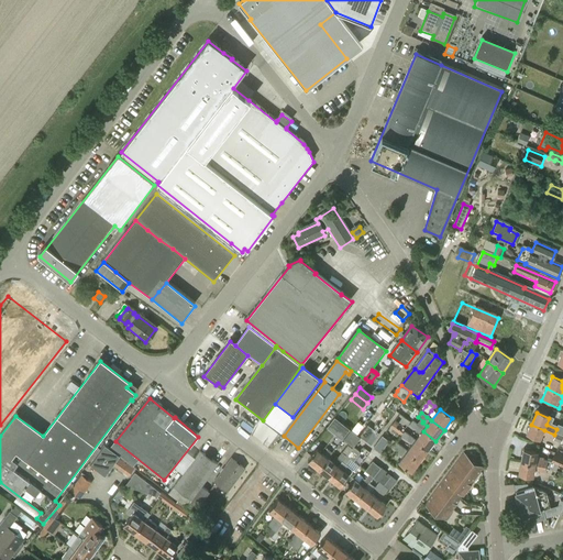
[(342,442),(350,432),(334,421),(327,431),(342,442)]
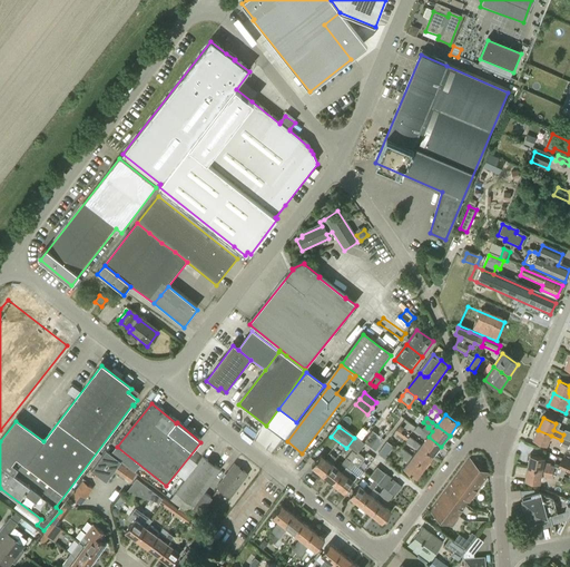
[(433,457),(441,447),(429,437),(418,428),(414,433),(425,441),(421,448),(410,439),(410,440),(433,457)]
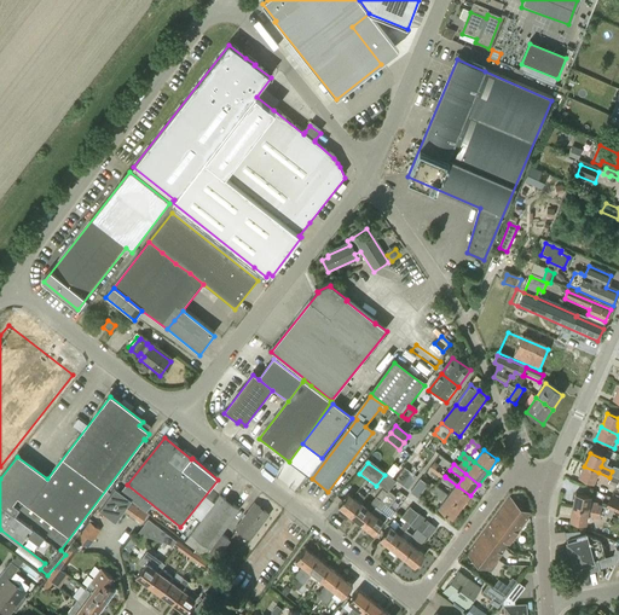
[(607,483),(609,477),(599,473),(584,466),(578,479),(593,485),(595,477),(607,483)]
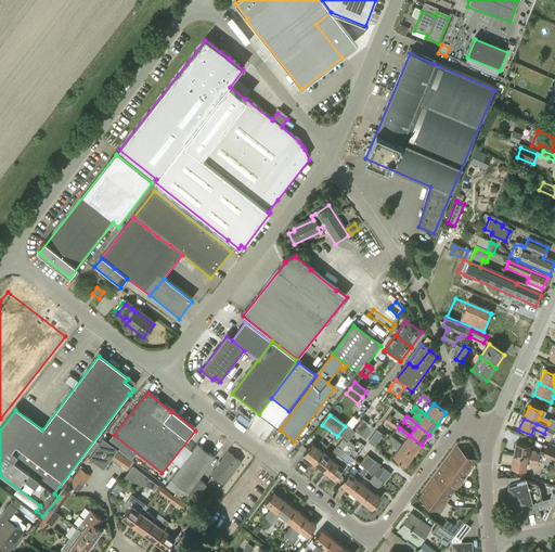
[(361,437),(365,432),(369,427),(362,422),(355,433),(361,437)]
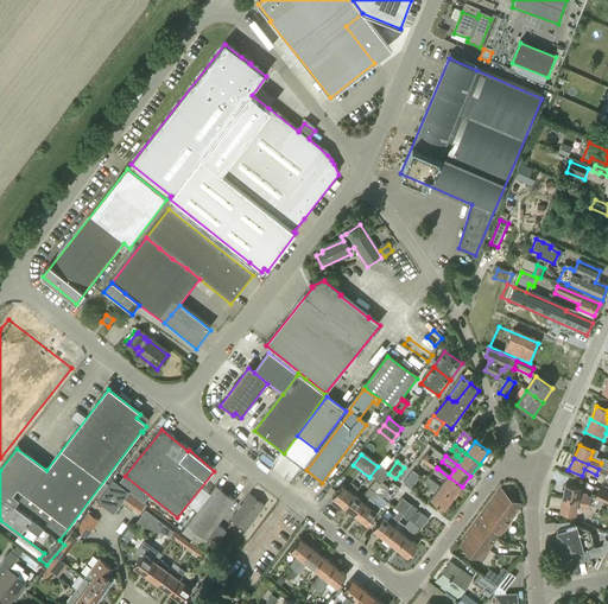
[(379,468),(371,477),(381,485),(381,484),(385,479),(388,476),(379,468)]
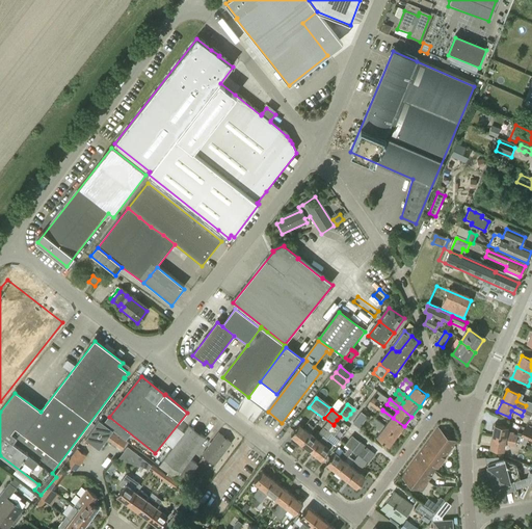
[(397,437),(404,426),(382,411),(379,414),(390,422),(384,428),(397,437)]
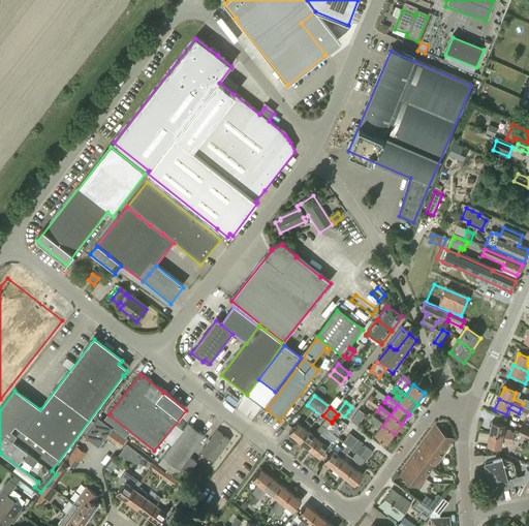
[(528,419),(528,412),(523,409),(520,415),(527,420),(527,419),(528,419)]
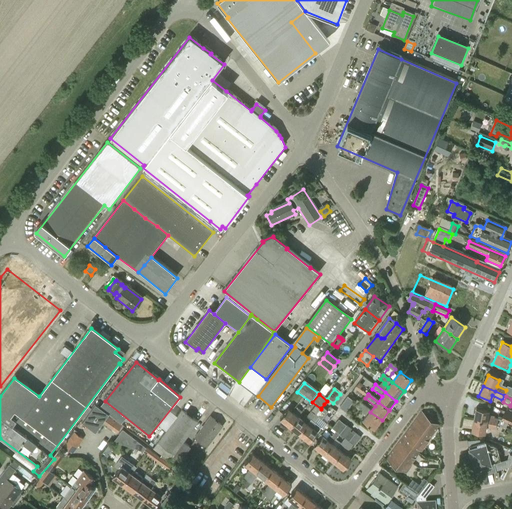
[(346,414),(354,404),(347,399),(340,409),(346,414)]
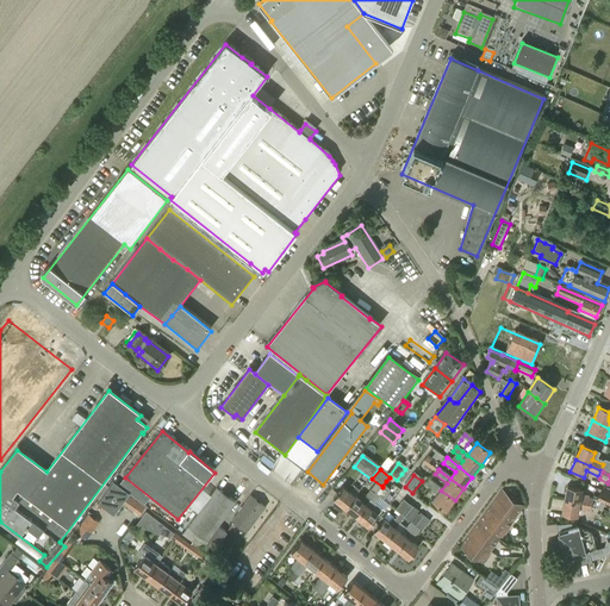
[(455,500),(441,491),(429,481),(428,483),(427,487),(433,492),(431,493),(436,498),(433,503),(446,513),(455,500)]
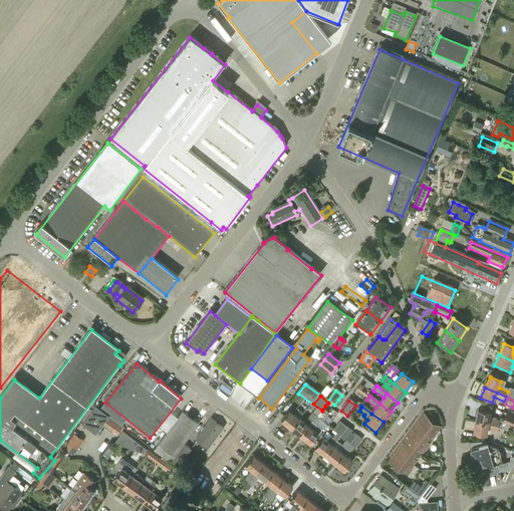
[(100,431),(102,428),(109,419),(109,418),(95,408),(82,426),(95,436),(99,431),(100,431)]
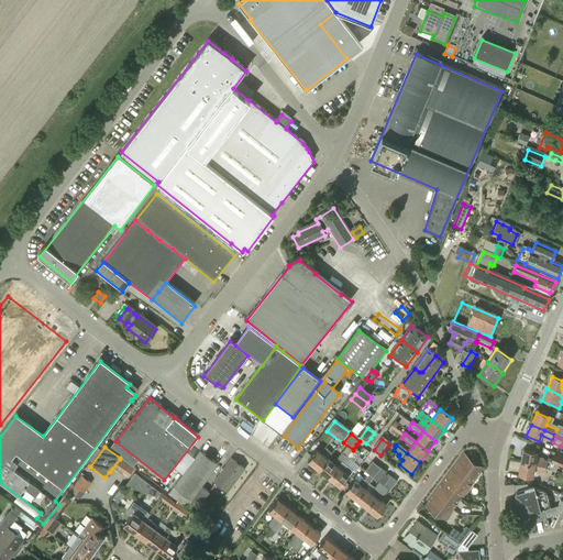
[(328,460),(337,450),(332,447),(324,458),(317,452),(308,463),(319,472),(324,464),(328,460)]
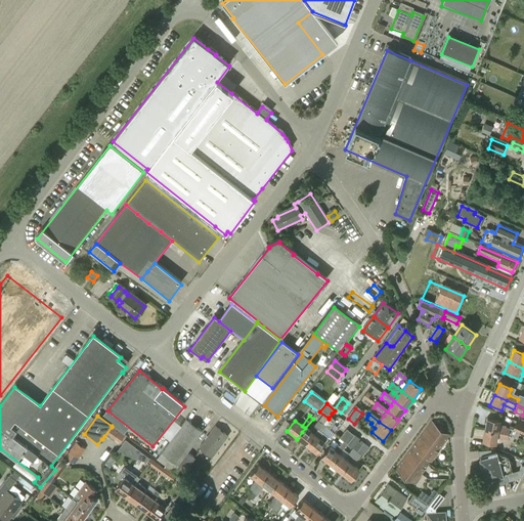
[(307,447),(323,426),(328,420),(324,417),(311,433),(305,428),(302,432),(297,439),(307,447)]
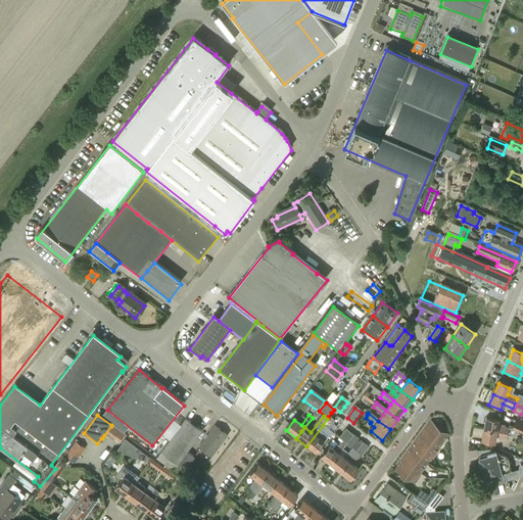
[(329,431),(335,423),(329,417),(327,419),(323,425),(306,446),(316,455),(328,438),(322,433),(326,428),(329,431)]
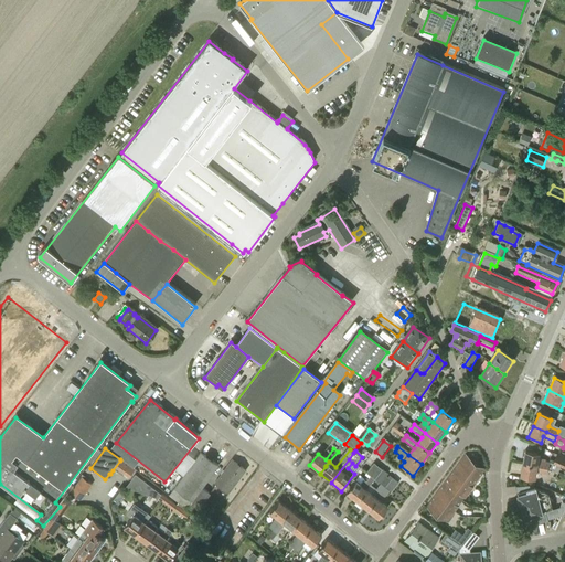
[(187,512),(202,490),(219,467),(201,454),(170,497),(179,505),(179,506),(184,510),(187,512)]
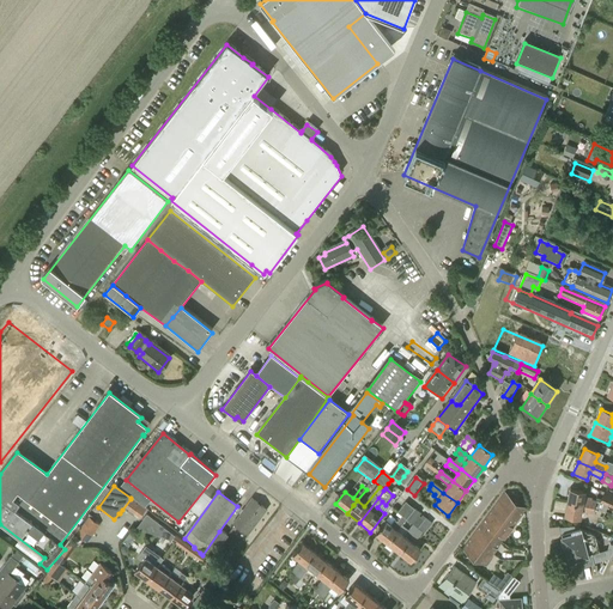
[(608,509),(601,505),(583,501),(584,494),(570,492),(568,505),(595,510),(605,515),(608,509)]
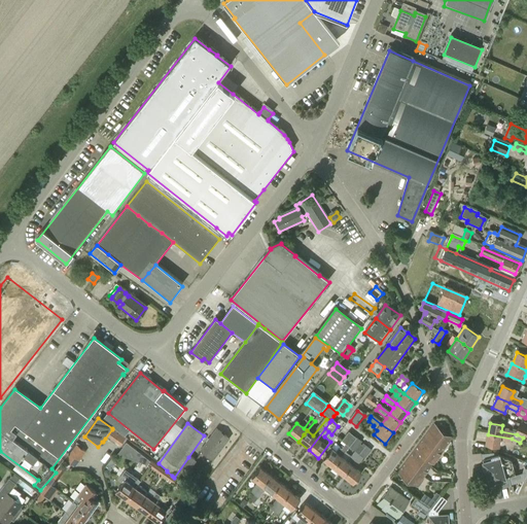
[(397,475),(416,489),(453,441),(434,426),(397,475)]
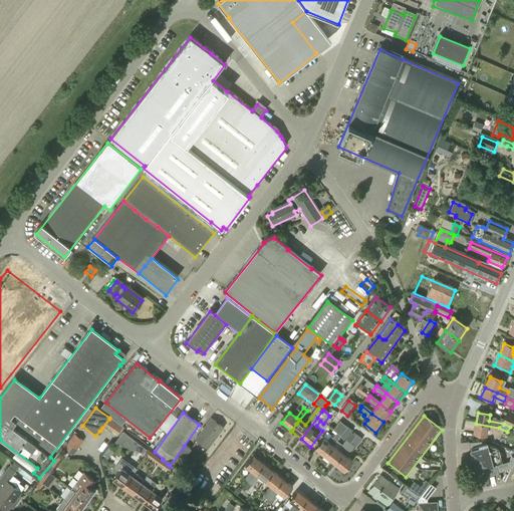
[(513,419),(506,416),(503,423),(504,424),(510,427),(513,428),(513,419)]
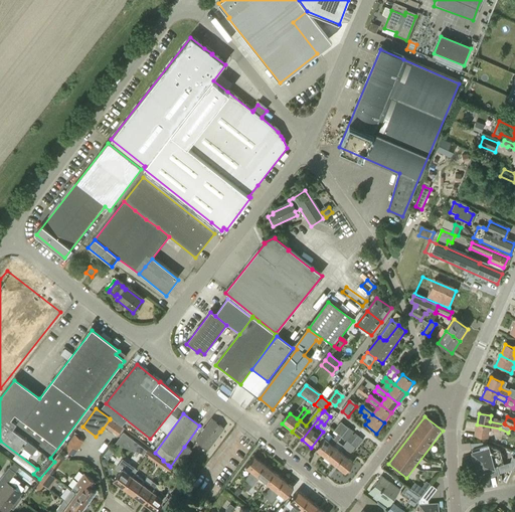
[(107,432),(114,422),(110,419),(103,429),(107,432)]
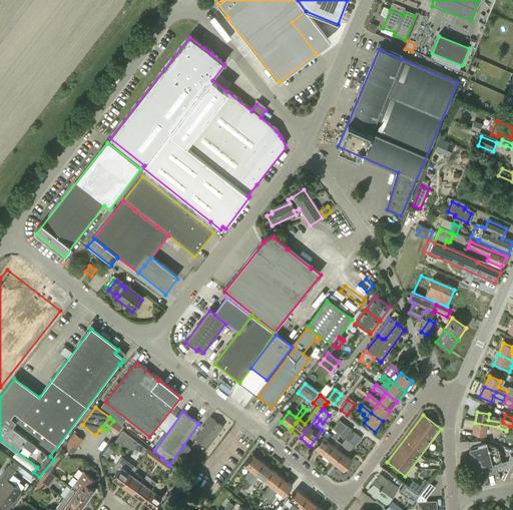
[(207,449),(223,429),(211,419),(195,440),(207,449)]
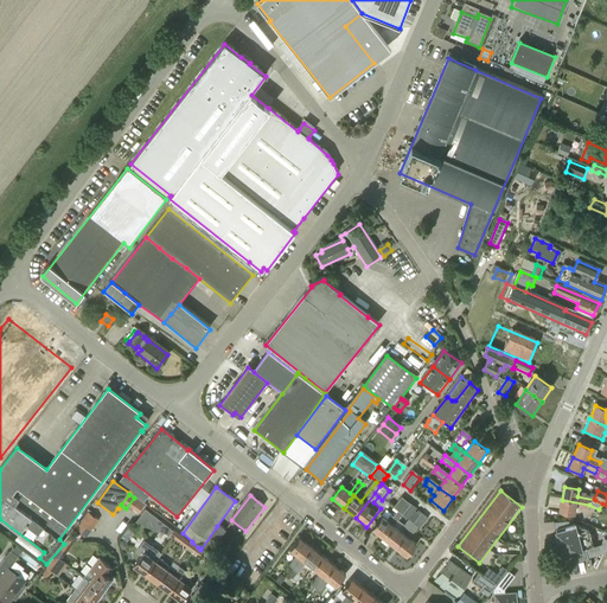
[(132,512),(135,508),(140,501),(134,498),(126,508),(132,512)]
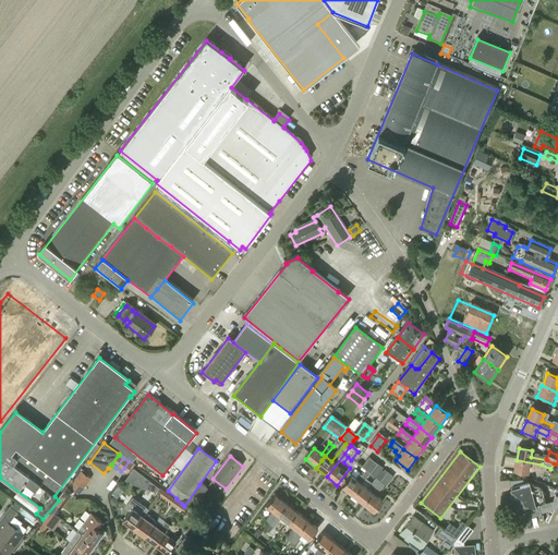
[(353,497),(362,486),(370,475),(377,467),(370,460),(362,470),(365,472),(358,482),(351,478),(342,490),(353,497)]
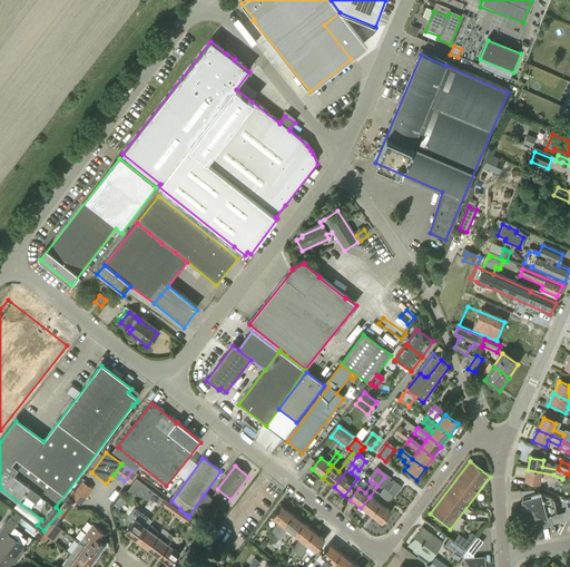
[(552,481),(553,475),(528,470),(526,482),(539,486),(540,479),(552,481)]
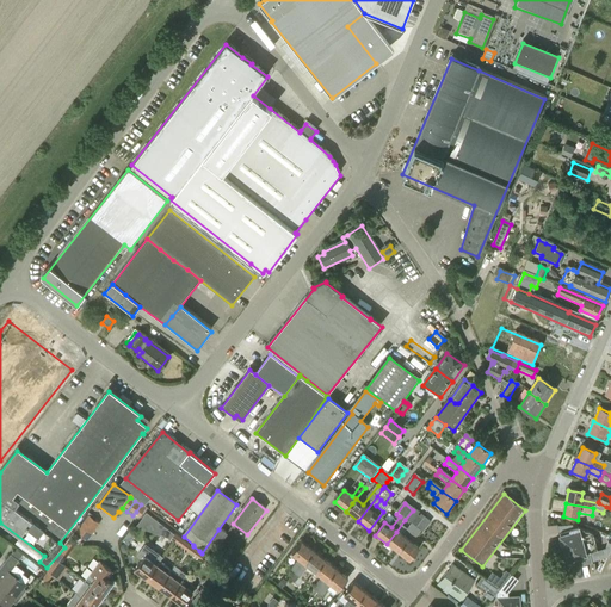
[(139,520),(146,509),(141,505),(136,512),(133,515),(139,520)]
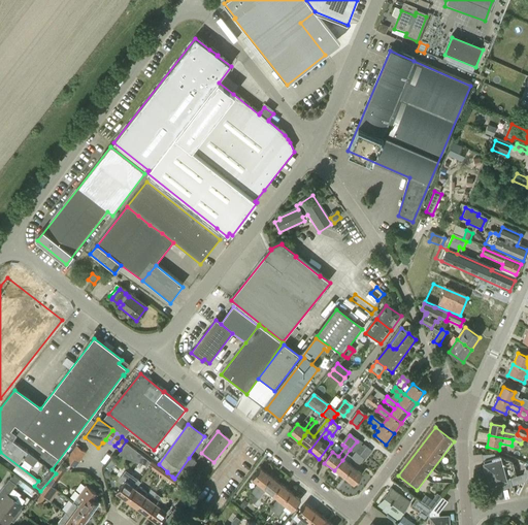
[(357,441),(350,450),(355,454),(362,446),(357,441)]
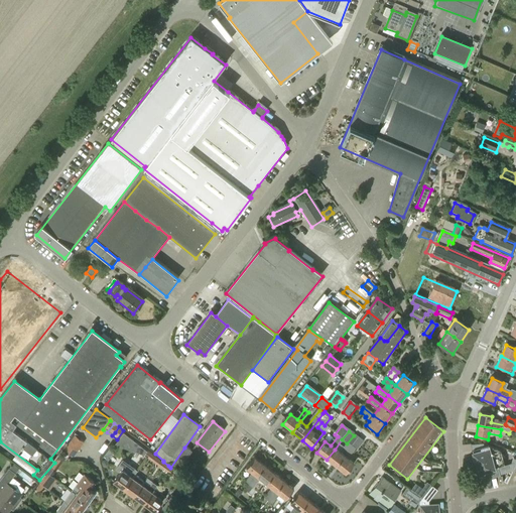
[(123,434),(116,443),(139,462),(146,453),(123,434)]
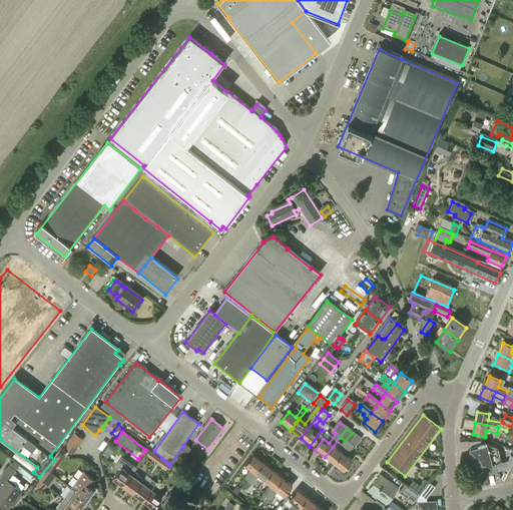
[(80,447),(83,442),(74,435),(70,440),(80,447)]
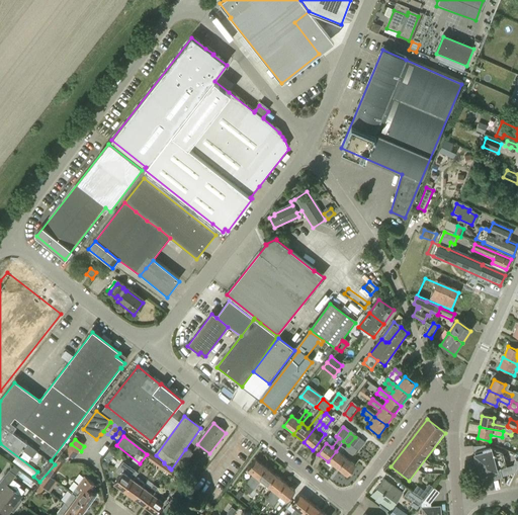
[(353,449),(358,443),(358,442),(355,440),(354,440),(350,446),(349,445),(341,455),(336,451),(328,461),(337,469),(353,449)]
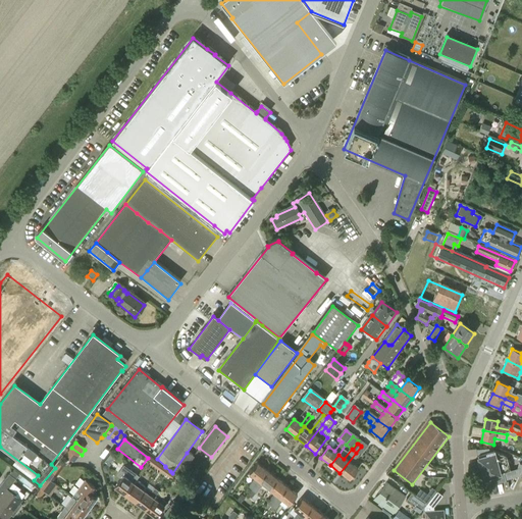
[(77,460),(82,455),(71,448),(68,453),(77,460)]
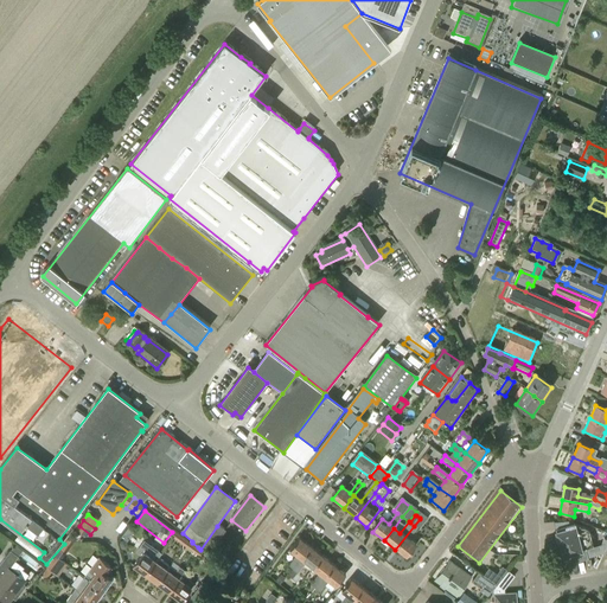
[(87,539),(90,534),(80,526),(76,532),(87,539)]
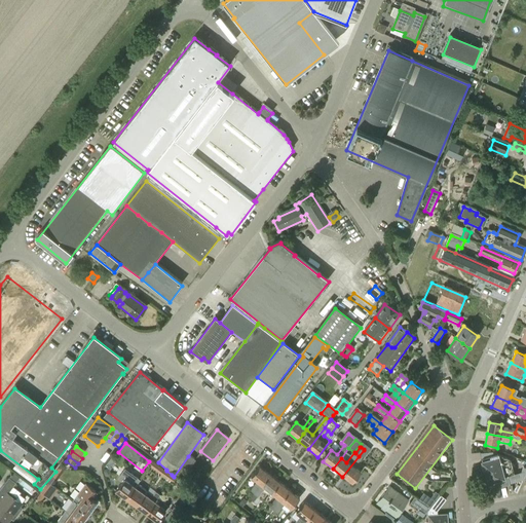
[(183,480),(196,461),(188,456),(174,477),(177,479),(178,478),(183,480)]
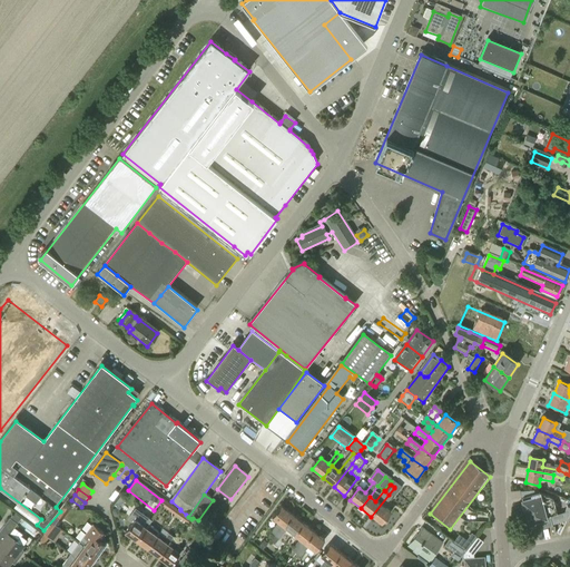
[(393,498),(389,495),(371,517),(382,526),(392,514),(384,508),(393,498)]
